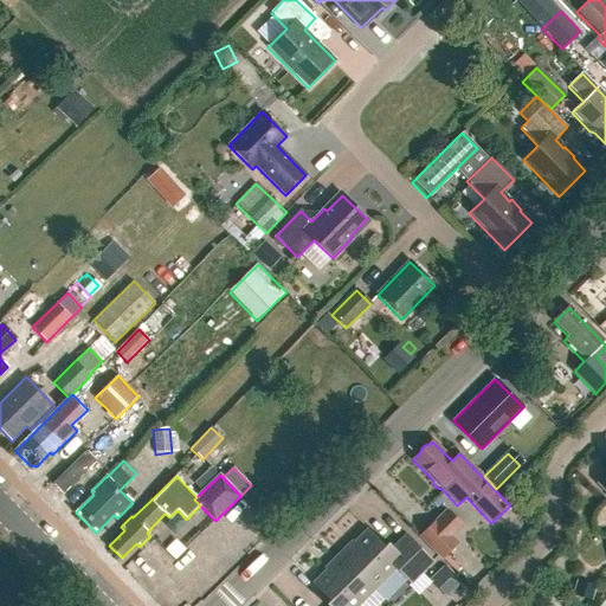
[(431,526),(420,536),(438,554),(449,543),(443,536),(459,520),(449,509),(431,527),(431,526)]
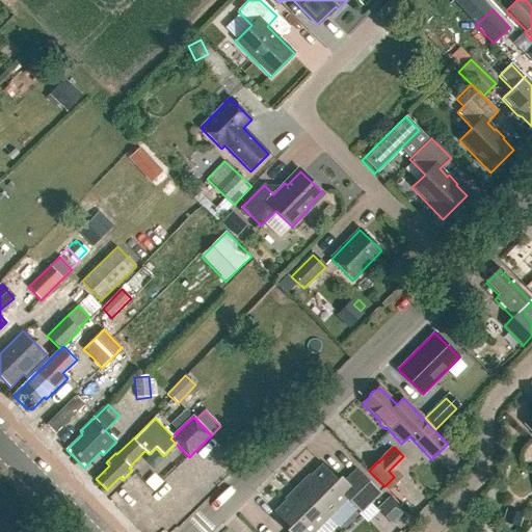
[(360,512),(379,493),(356,470),(345,481),(340,476),(337,479),(322,464),(311,477),(310,475),(297,487),(327,519),(347,499),(360,512)]
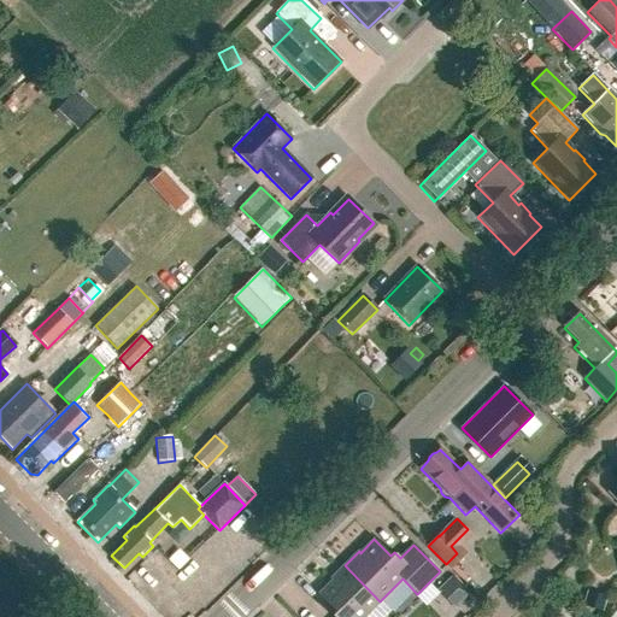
[(363,616),(380,601),(345,565),(330,580),(331,581),(318,594),(335,611),(331,615),(333,616),(363,616)]
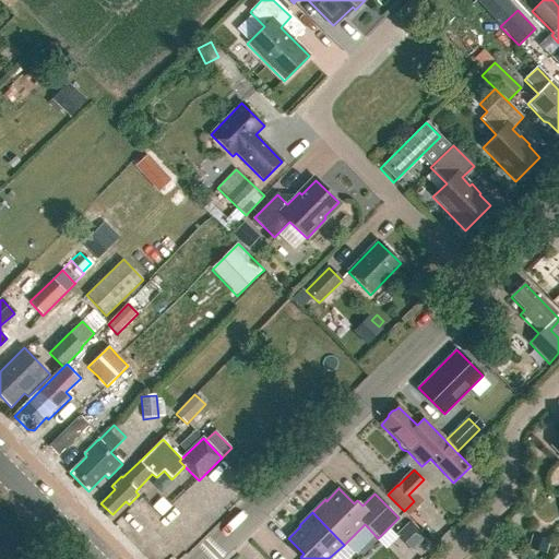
[(413,551),(425,538),(408,522),(395,535),(413,551)]
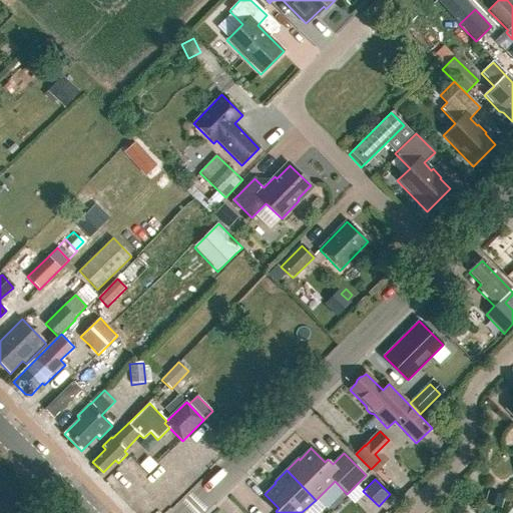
[(488,491),(484,503),(501,509),(505,496),(488,491)]
